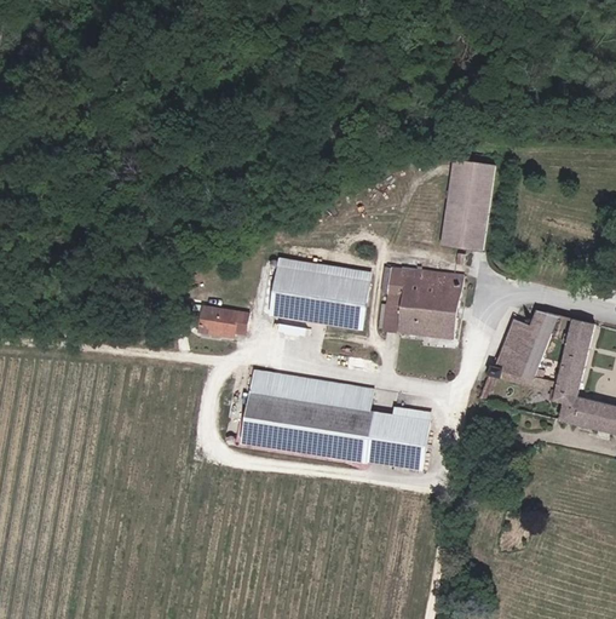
[(444,245),(487,250),(496,164),(454,158),(444,245)]
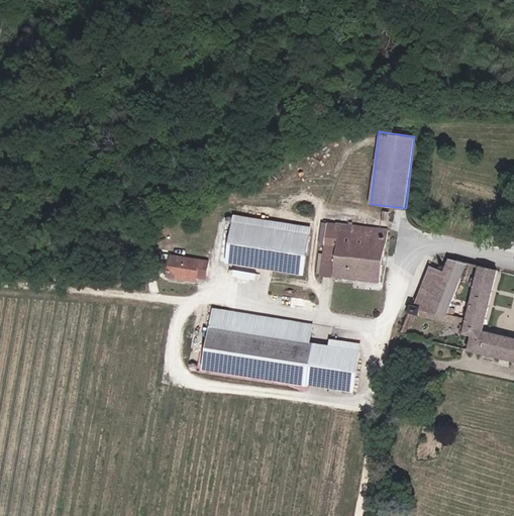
[(307,228),(232,216),(231,223),(306,235),(307,228)]
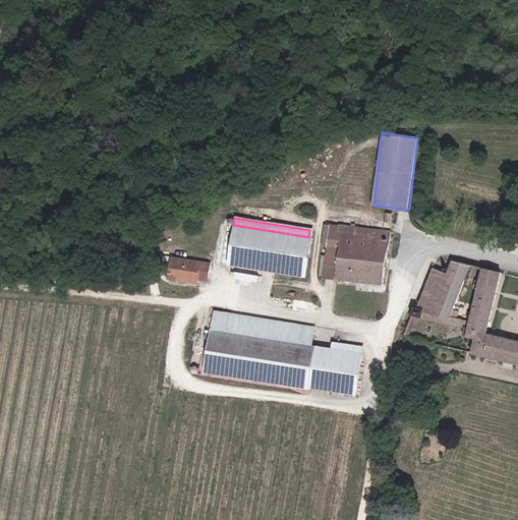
[(380,284),(389,231),(367,228),(366,235),(341,232),(342,225),(329,224),(328,224),(322,224),(320,244),(326,245),(325,254),(322,277),(380,284)]
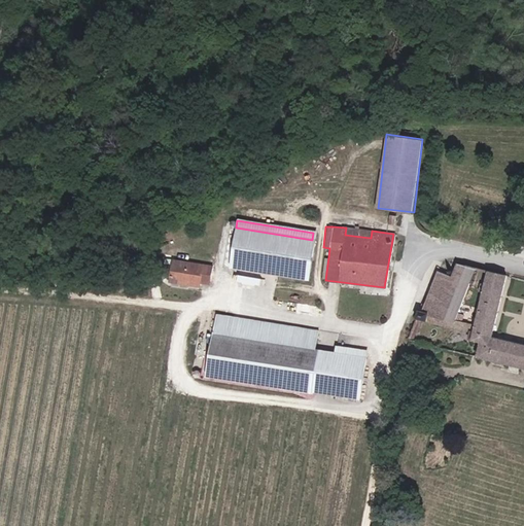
[(306,279),(312,240),(236,228),(230,267),(306,279)]
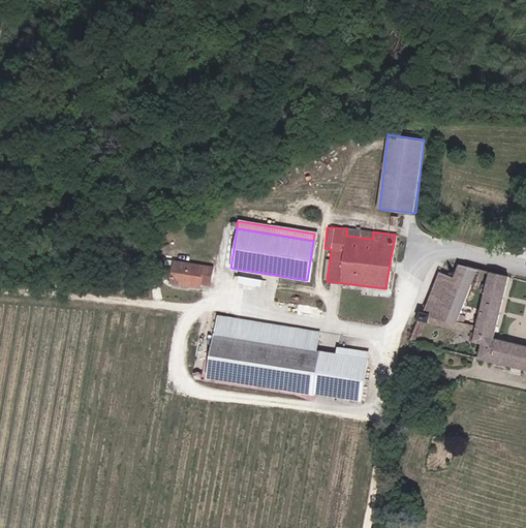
[(372,239),(373,231),(347,228),(346,236),(372,239)]
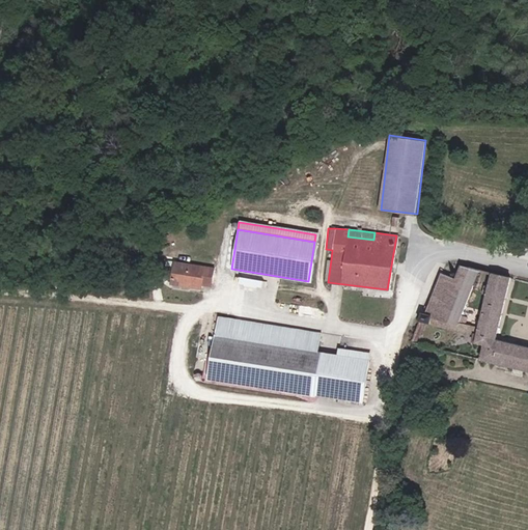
[(328,282),(331,259),(325,259),(322,281),(328,282)]
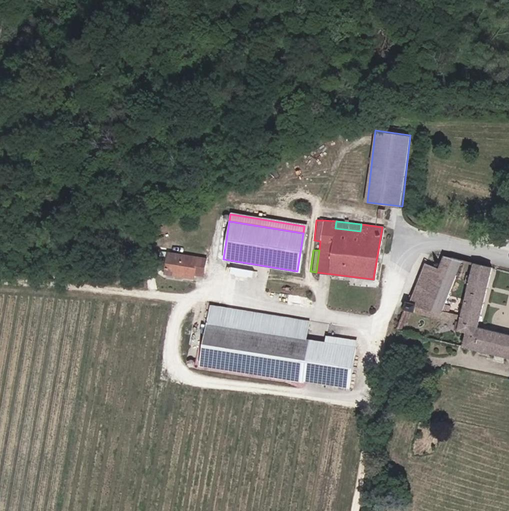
[(201,275),(204,258),(166,252),(163,273),(191,277),(192,274),(201,275)]
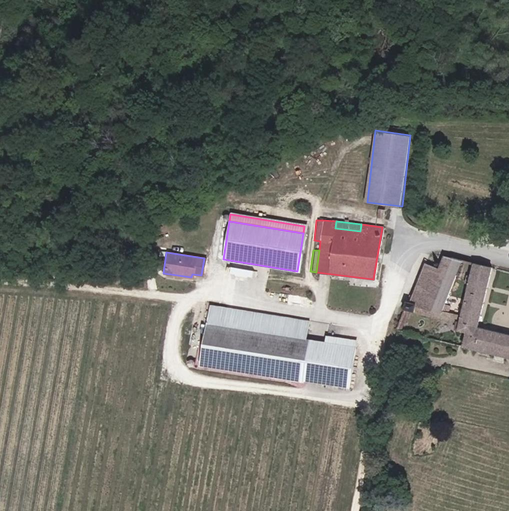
[(440,311),(460,260),(442,255),(437,269),(423,263),(408,302),(405,301),(402,309),(413,312),(437,317),(440,311)]
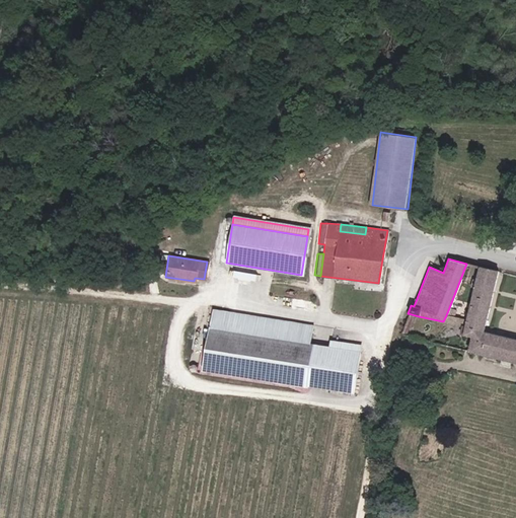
[(515,340),(482,331),(485,319),(497,271),(480,267),(467,315),(466,319),(465,326),(463,335),(471,337),(468,351),(515,362),(515,340)]
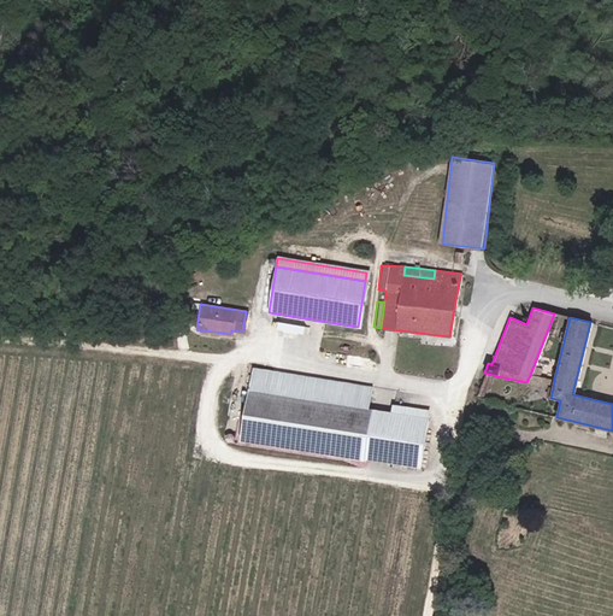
[(418,467),(426,418),(366,409),(370,387),(251,368),(240,439),(418,467)]
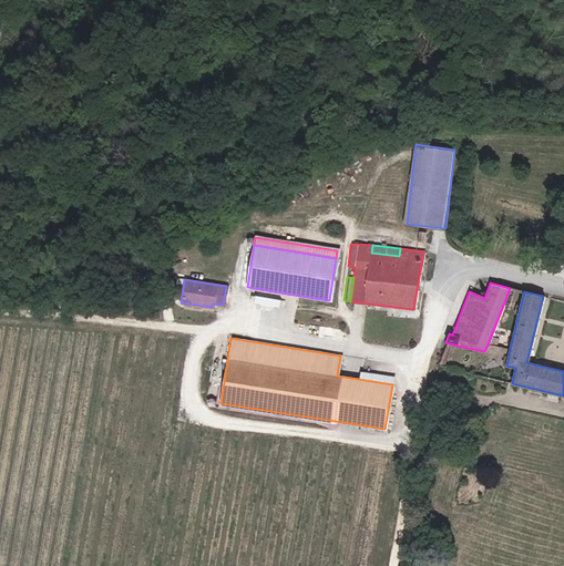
[(509,357),(510,349),(488,345),(484,351),(509,357)]
